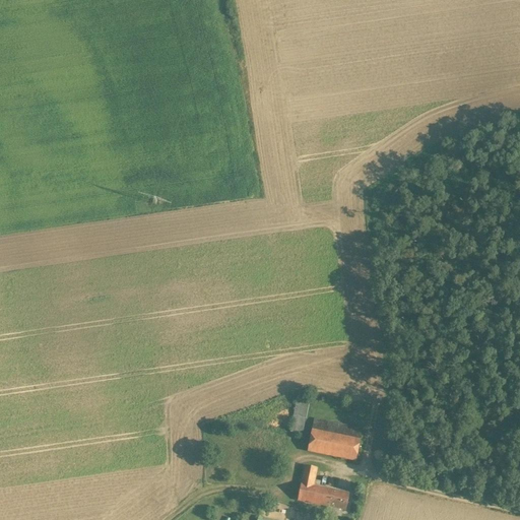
[(298,396),(290,433),(303,435),(310,398),(298,396)]
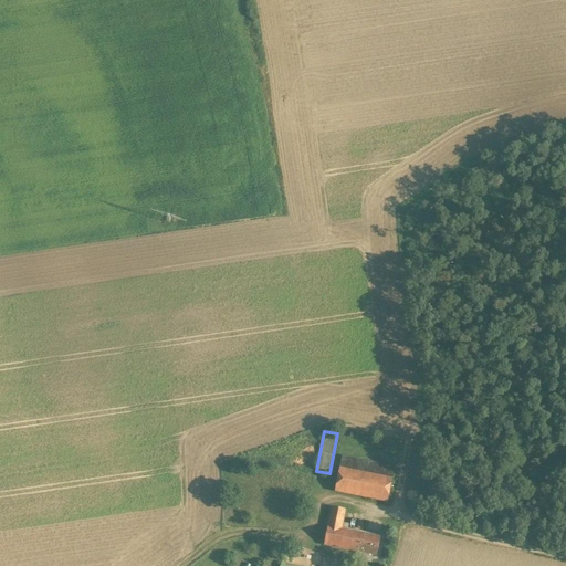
[(395,467),(342,457),(339,468),(392,479),(395,467)]
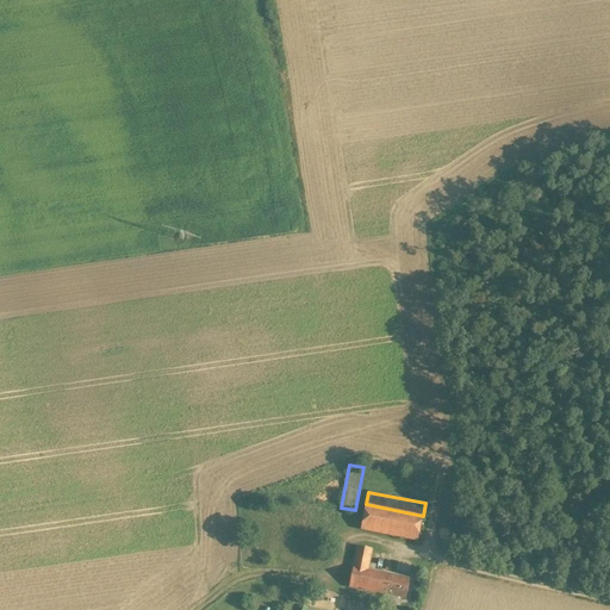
[(423,516),(366,504),(361,529),(417,541),(423,516)]
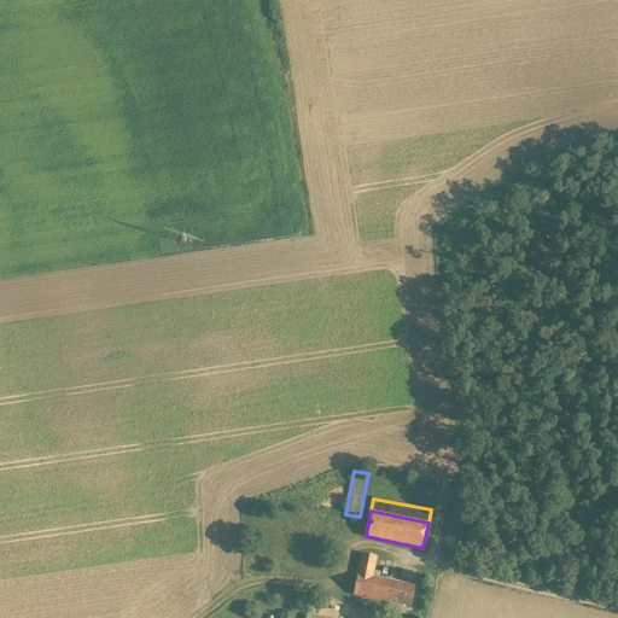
[(377,557),(362,553),(357,575),(373,578),(374,571),(377,557)]
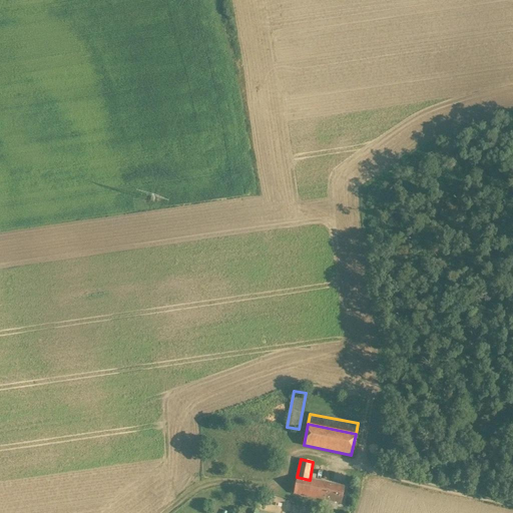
[(310,480),(297,477),(294,494),(327,500),(330,484),(315,481),(310,480)]
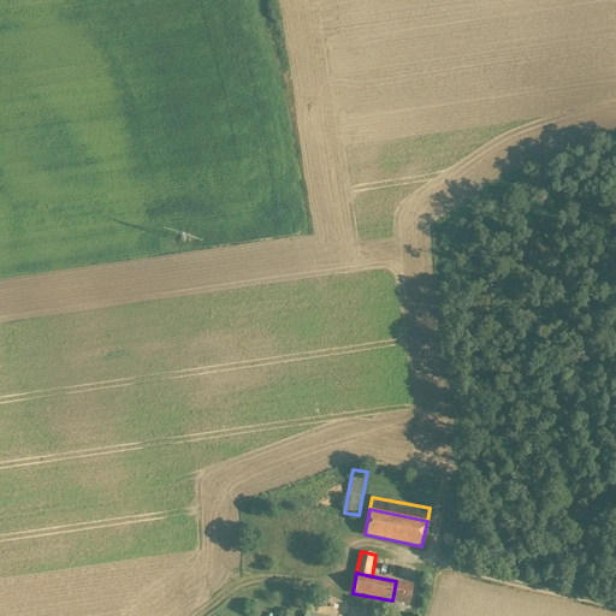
[(414,585),(396,581),(392,600),(410,604),(414,585)]
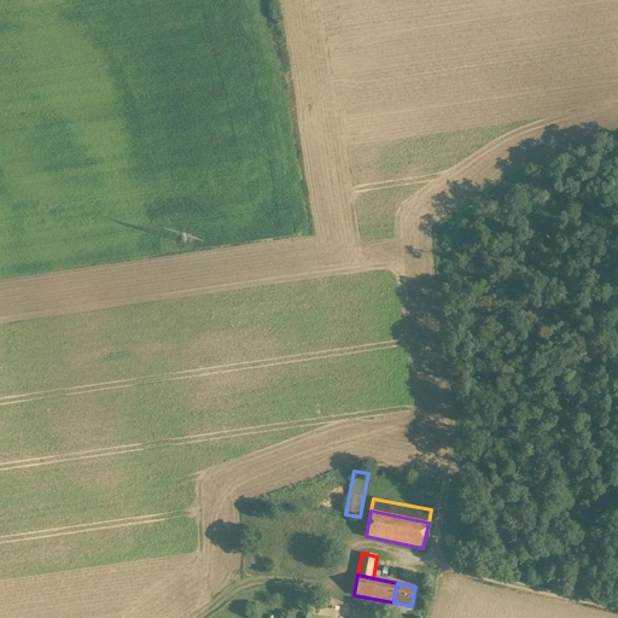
All buildings are outlined.
